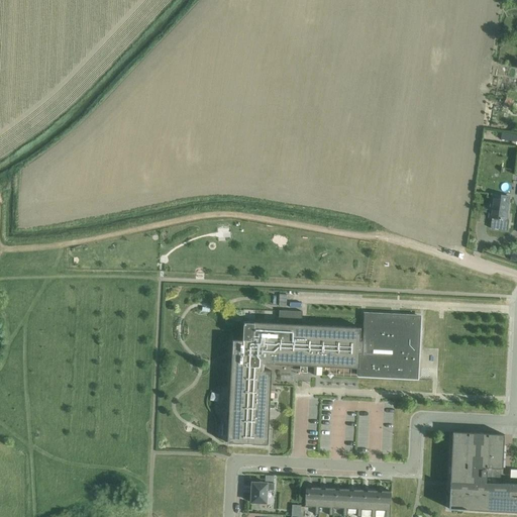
[(509,219),(506,219),(509,196),(493,193),(489,217),(492,217),(491,228),(507,230),(509,219)]
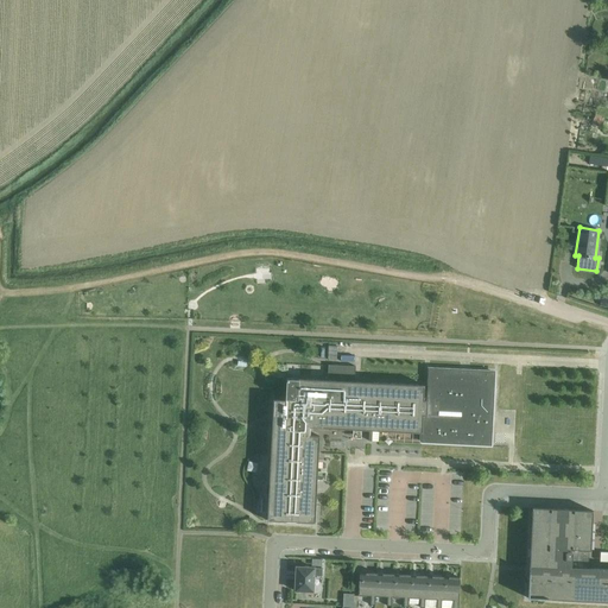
[(372,431),(422,434),(425,434),(428,386),(355,382),(355,367),(329,365),(328,380),(286,379),(285,400),(273,399),(267,520),(309,523),(309,506),(316,506),(320,436),(310,436),(310,428),(369,431),(368,441),(372,442),(372,431)]
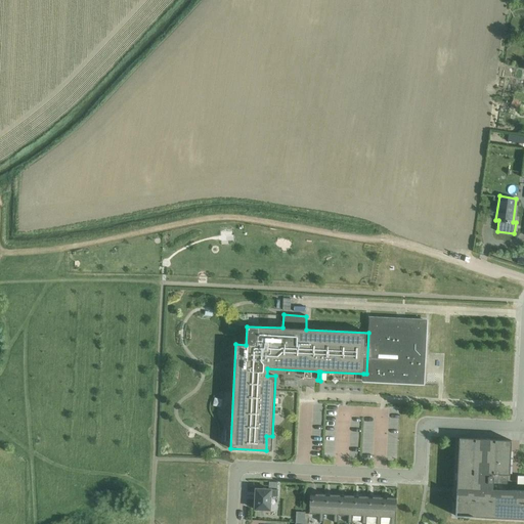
[(369,318),(368,333),(366,374),(363,374),(363,381),(423,384),(425,338),(426,321),(369,318)]
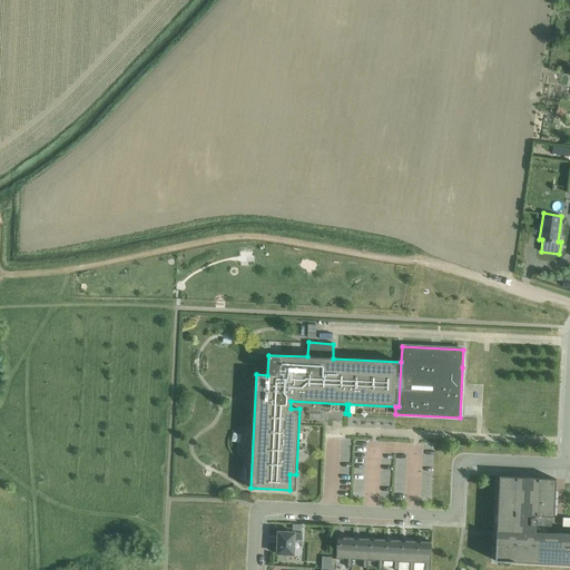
[(569,534),(543,533),(544,519),(543,519),(543,516),(554,517),(556,479),(499,477),(494,561),(569,564),(569,534)]
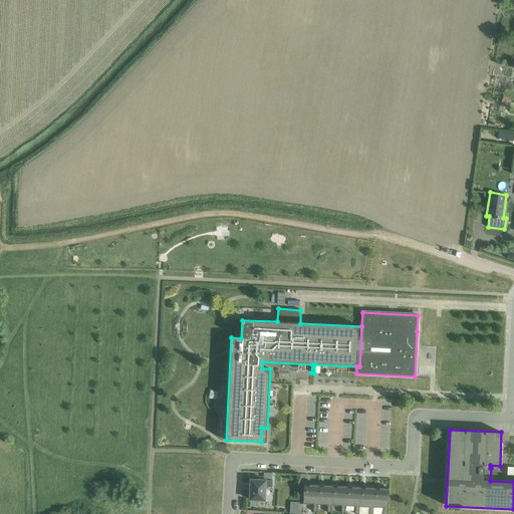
[(264,500),(265,487),(272,487),(273,481),(251,480),(249,500),(264,500)]
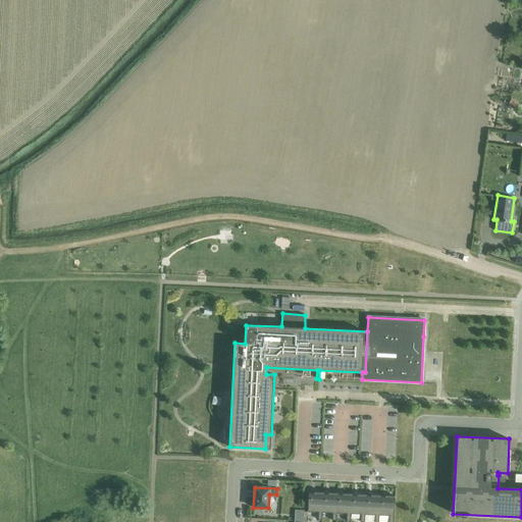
[(323,492),(309,491),(308,512),(318,512),(318,519),(322,520),(322,513),(323,492)]
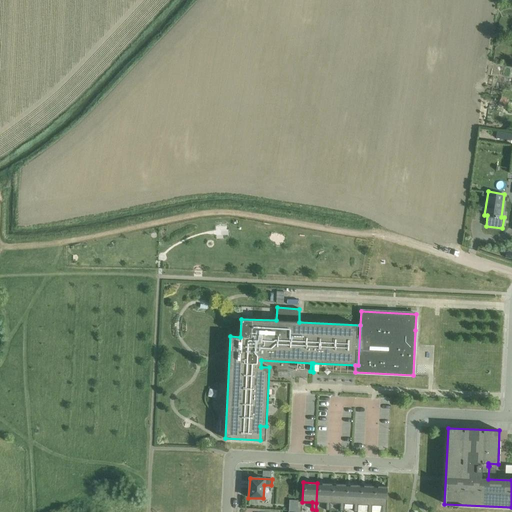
[(331,484),(317,483),(316,503),(326,503),(326,510),(330,510),(330,503),(331,484)]
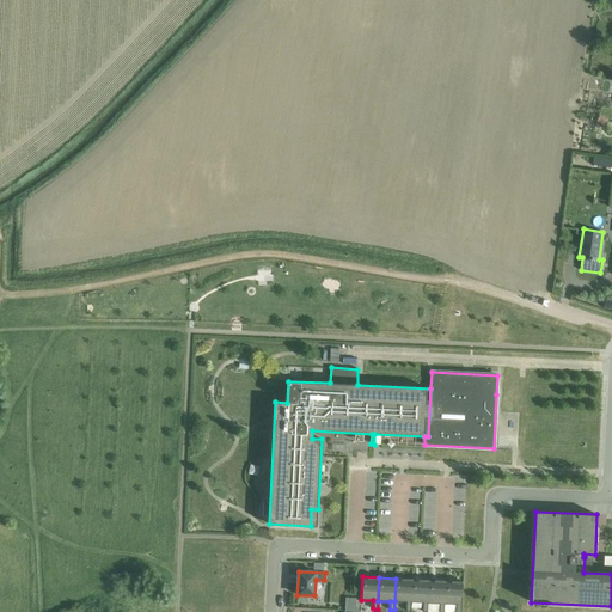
[(412,579),(396,579),(395,601),(407,603),(407,611),(411,611),(411,603),(412,579)]
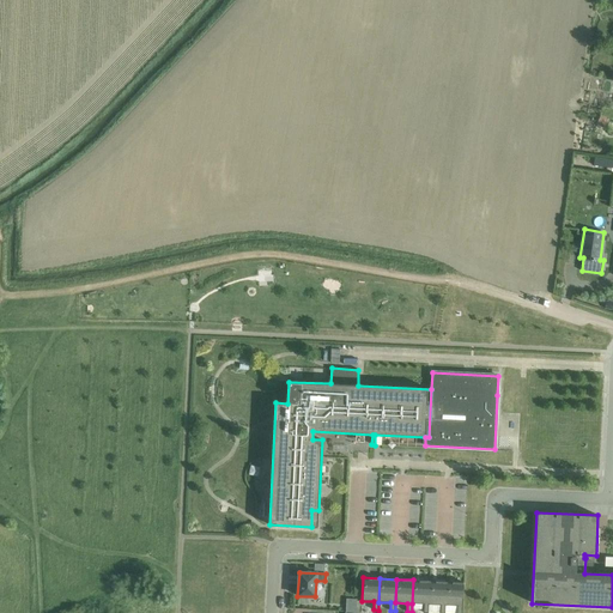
[(430,581),(413,580),(412,604),(424,605),(424,612),(429,612),(429,605),(430,581)]
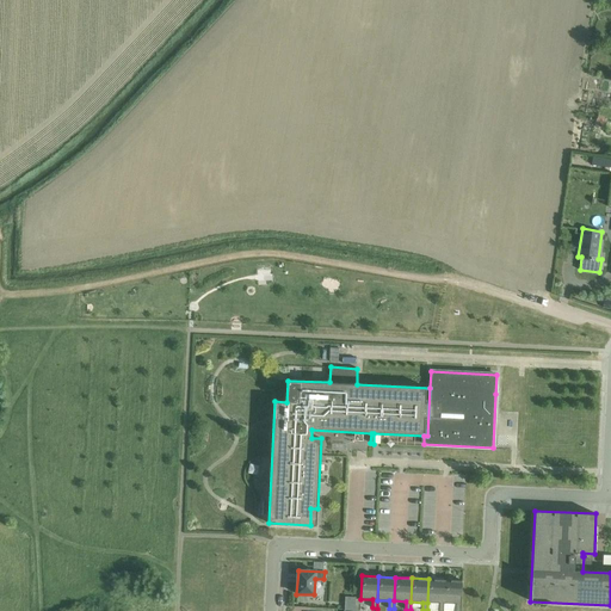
[(445,580),(429,579),(427,603),(439,603),(438,610),(443,610),(444,604),(445,580)]
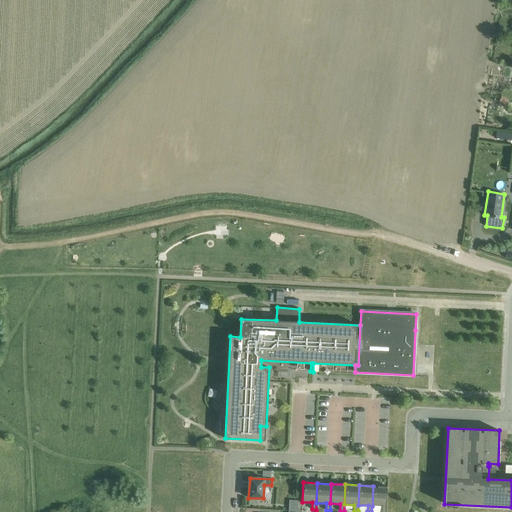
[(373,486),(372,506),(382,506),(381,511),(386,511),(388,487),(373,486)]
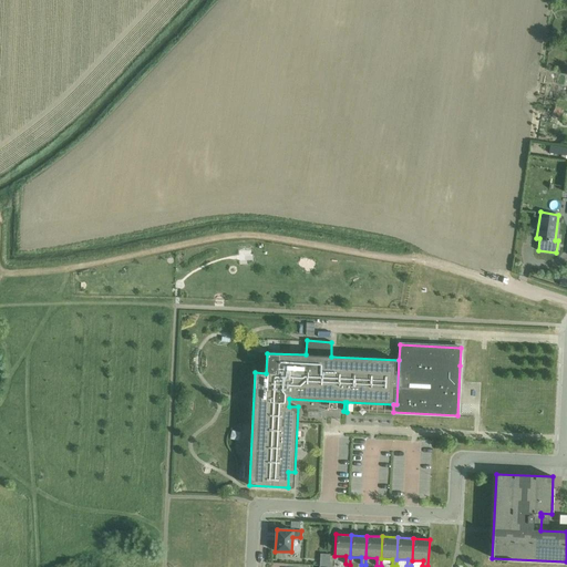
[(328,565),(329,554),(319,553),(319,565),(328,565)]
